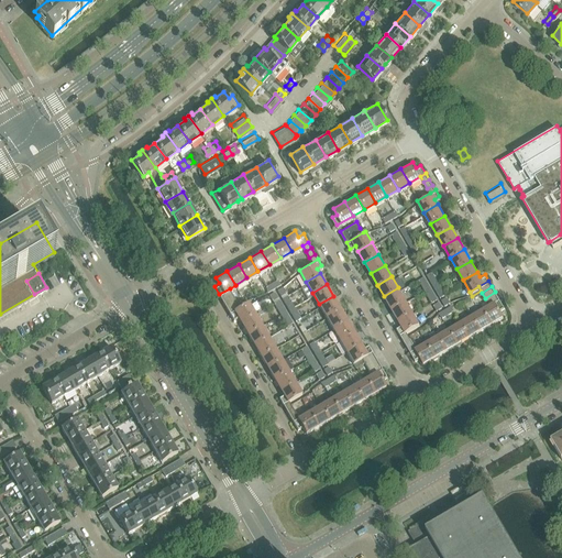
[(390,307),(405,299),(398,287),(384,296),(390,307)]
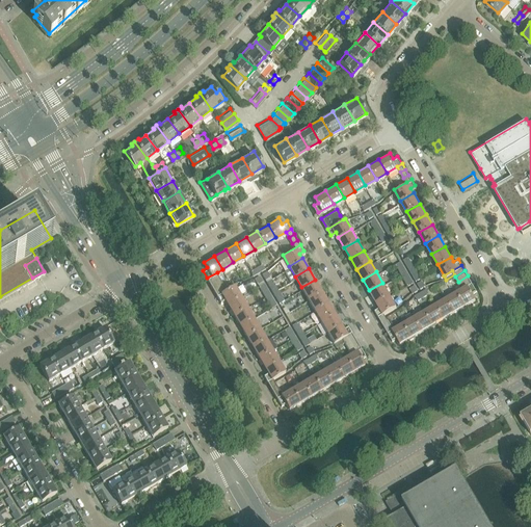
[(217,272),(207,278),(210,283),(220,278),(217,272)]
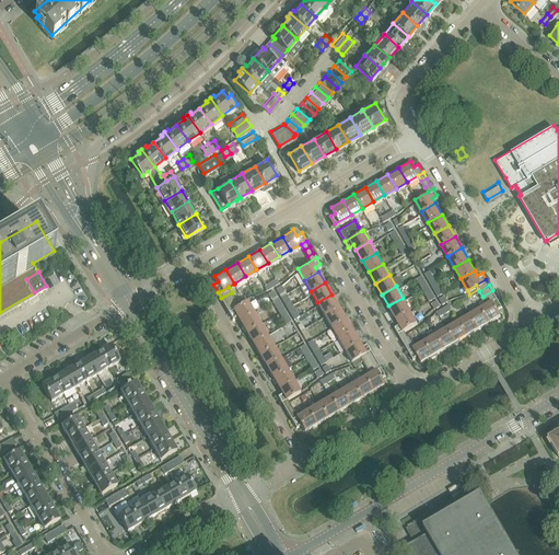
[(486,302),(496,296),(492,290),(482,297),(486,302)]
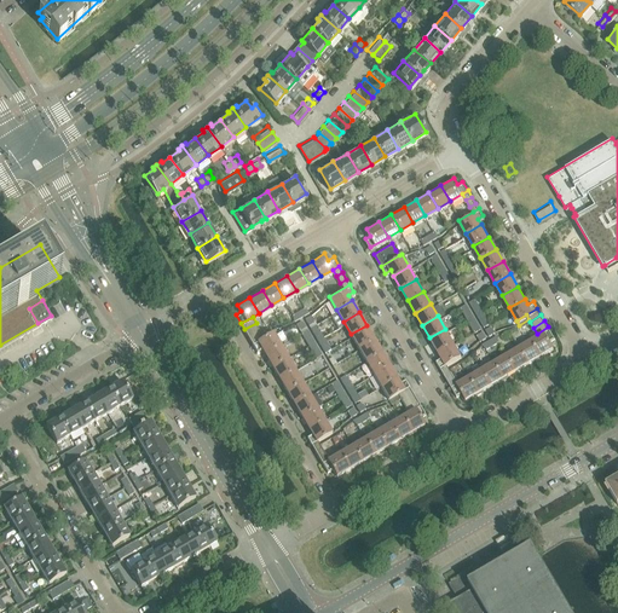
[(260,329),(256,323),(244,329),(248,335),(260,329)]
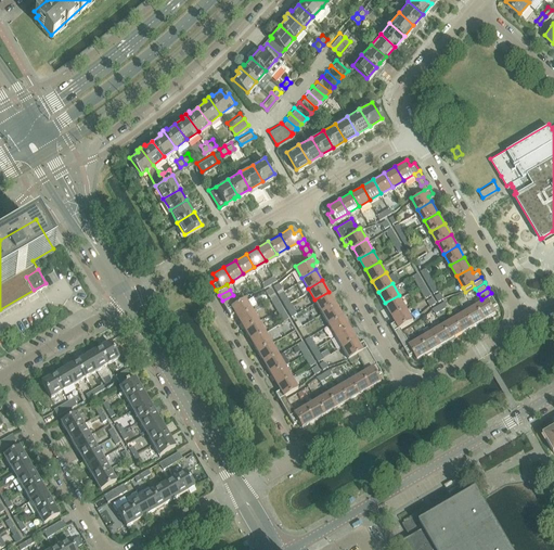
[(233,296),(235,301),(244,295),(242,292),(233,296)]
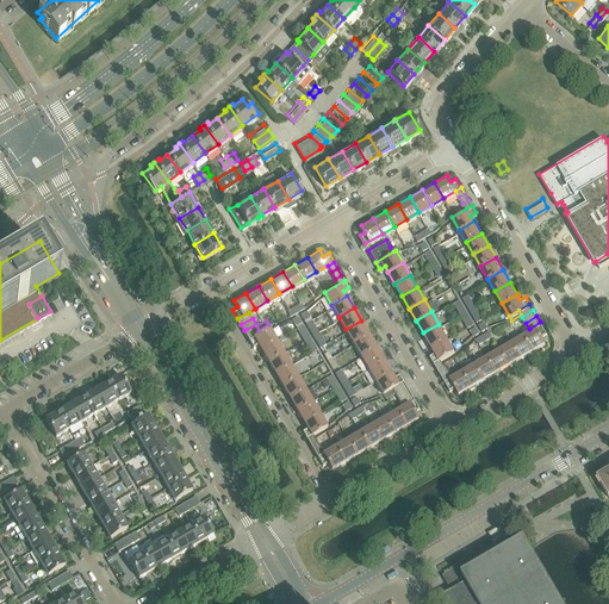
[(353,341),(368,332),(361,321),(346,329),(353,341)]
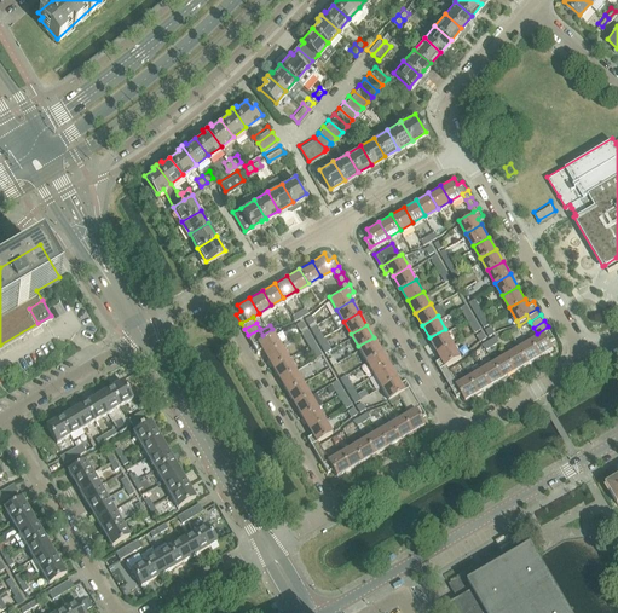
[(548,327),(537,334),(530,337),(539,353),(552,345),(548,339),(554,335),(548,327)]
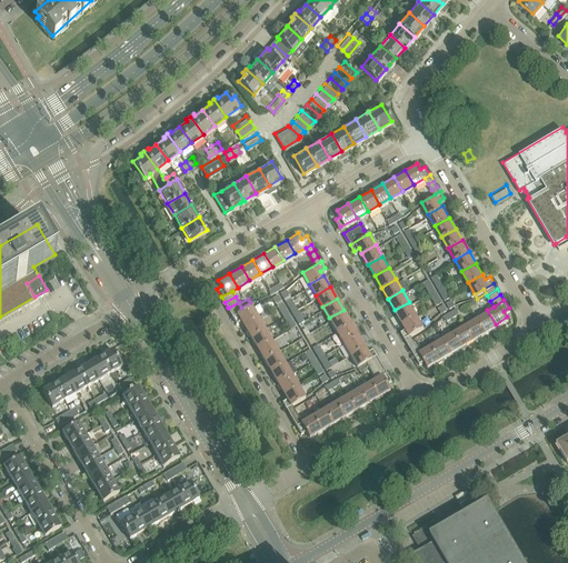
[(241,308),(239,303),(239,302),(228,308),(231,314),(241,308)]
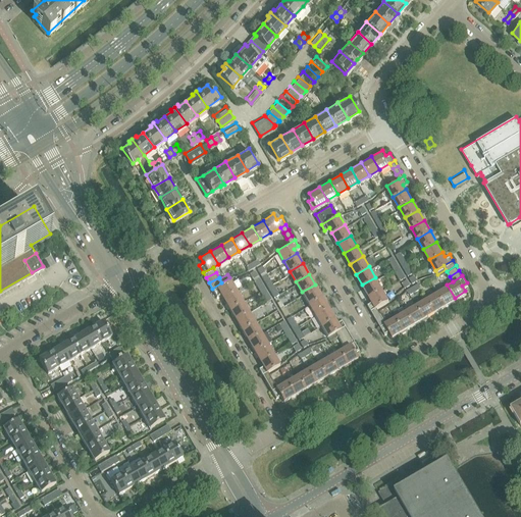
[(222,297),(236,289),(229,277),(221,282),(212,289),(216,295),(220,292),(222,297)]
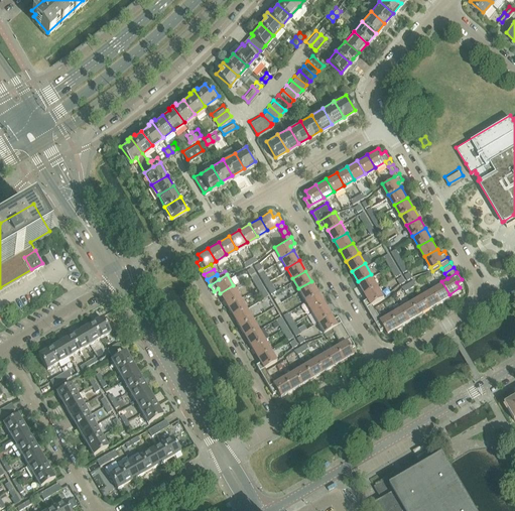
[(364,291),(377,284),(371,274),(358,281),(364,291)]
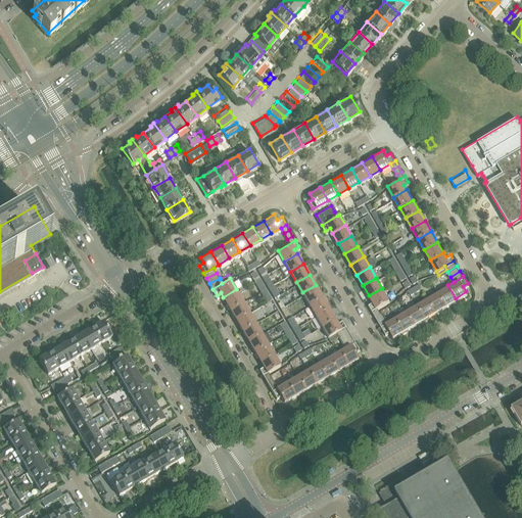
[(309,303),(322,295),(316,285),(302,292),(309,303)]
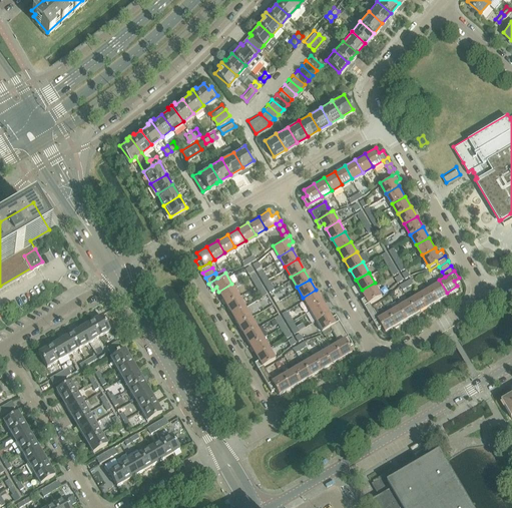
[(447,293),(439,280),(429,286),(437,299),(447,293)]
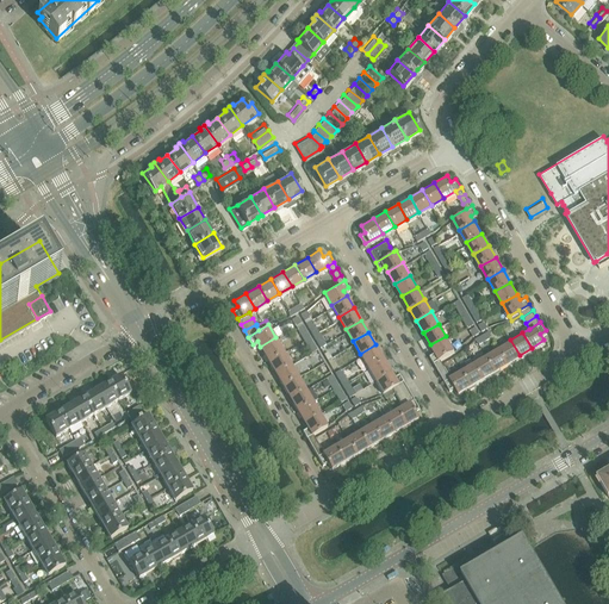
[(446,336),(430,344),(434,350),(429,353),(433,360),(453,348),(446,336)]
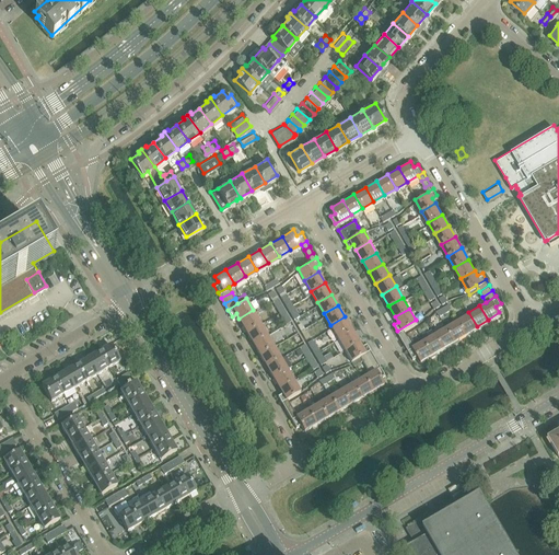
[(253,310),(239,319),(245,330),(259,321),(253,310)]
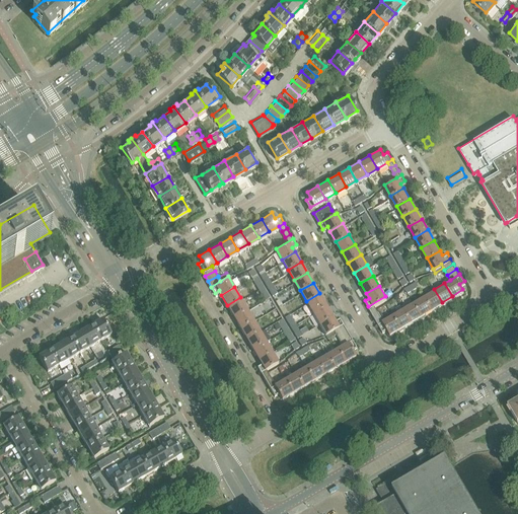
[(442,302),(434,289),(424,295),(431,308),(442,302)]
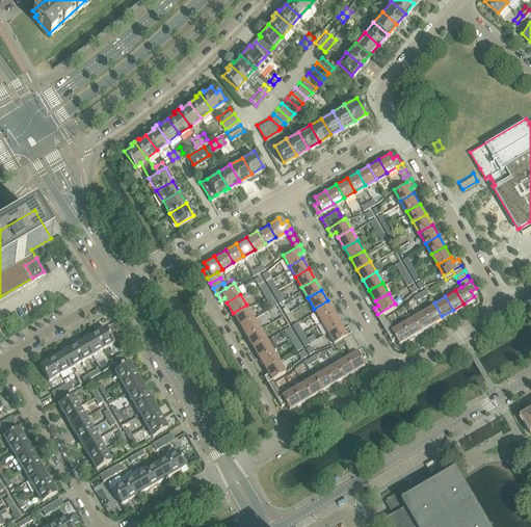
[(320,319),(334,311),(327,300),(314,309),(320,319)]
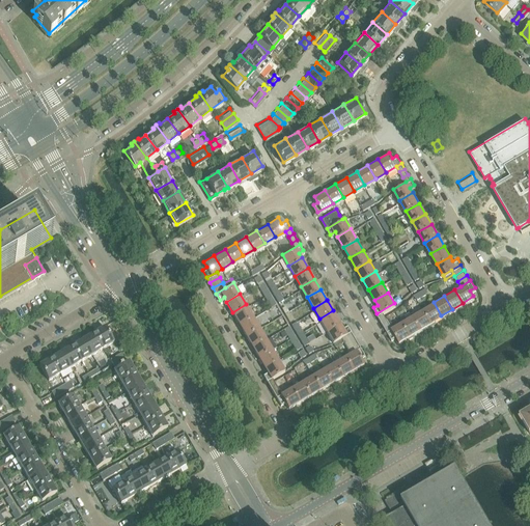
[(441,315),(434,302),(423,308),(430,322),(441,315)]
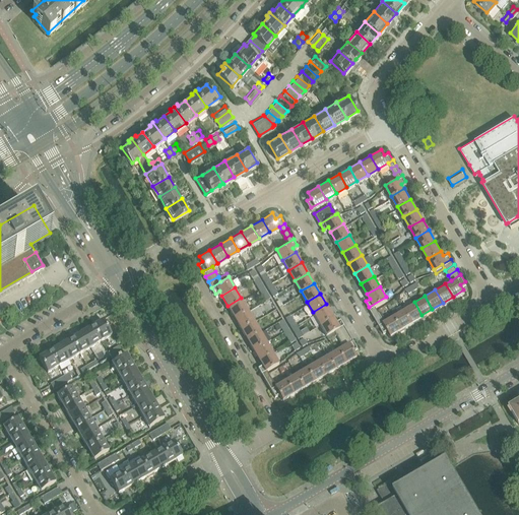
[(241,298),(228,306),(234,316),(247,308),(241,298)]
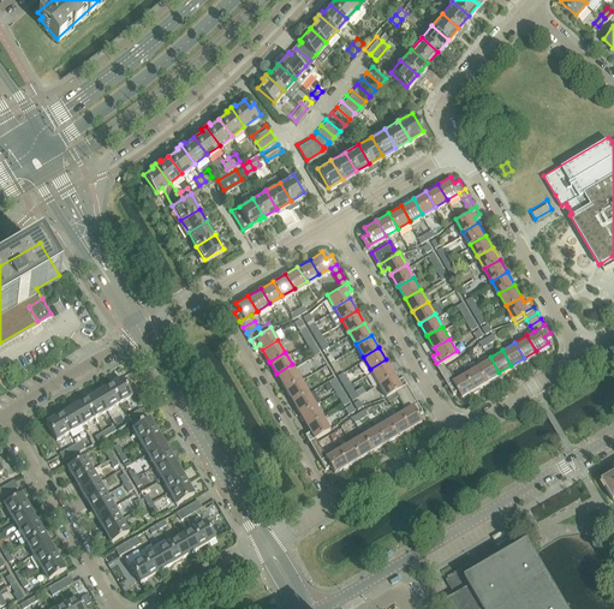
[(499,372),(490,357),(477,364),(487,380),(499,372)]
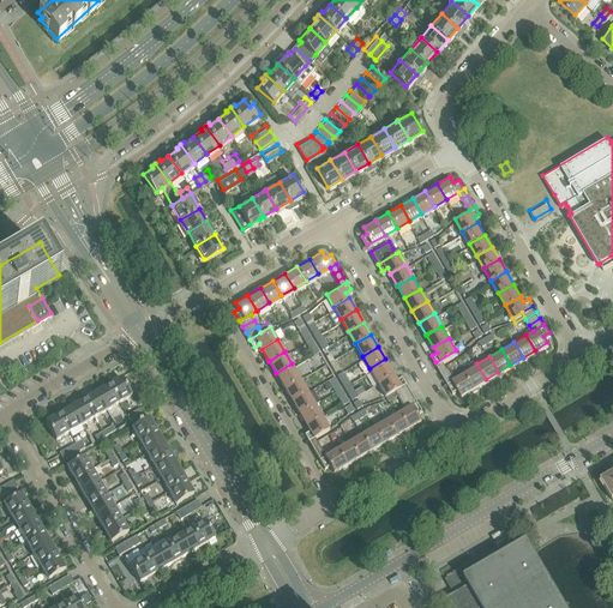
[(377,380),(392,372),(385,359),(370,368),(377,380)]
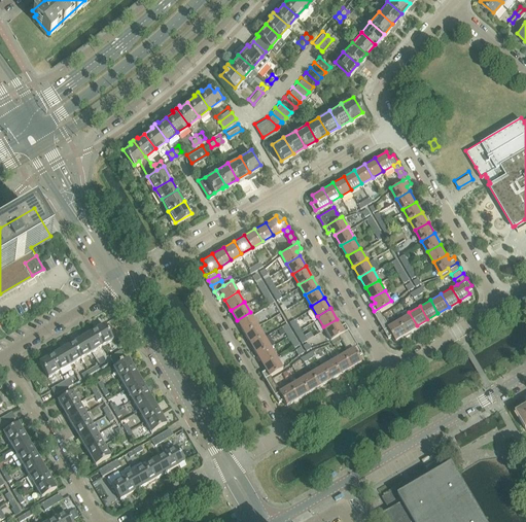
[(250,312),(237,320),(243,331),(256,323),(250,312)]
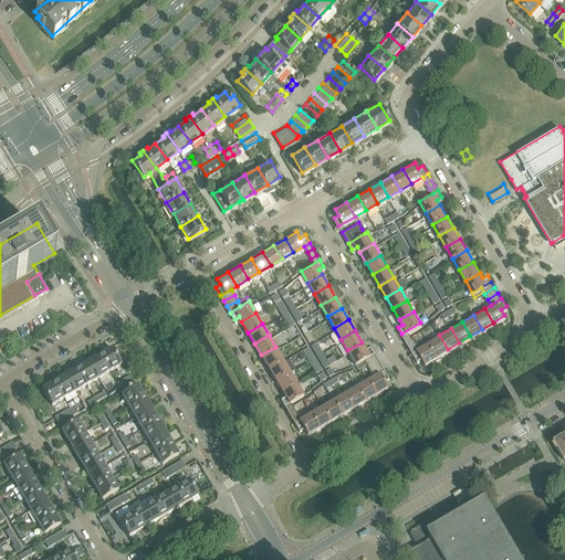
[(448,349),(439,335),(428,341),(437,356),(448,349)]
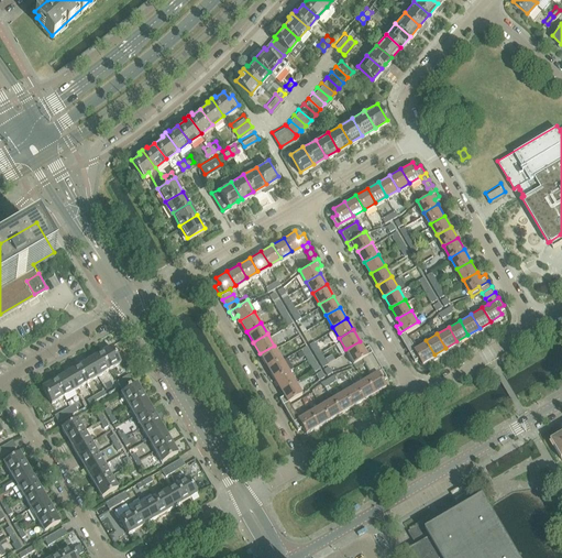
[(408,335),(403,338),(406,343),(411,340),(409,336),(408,335)]
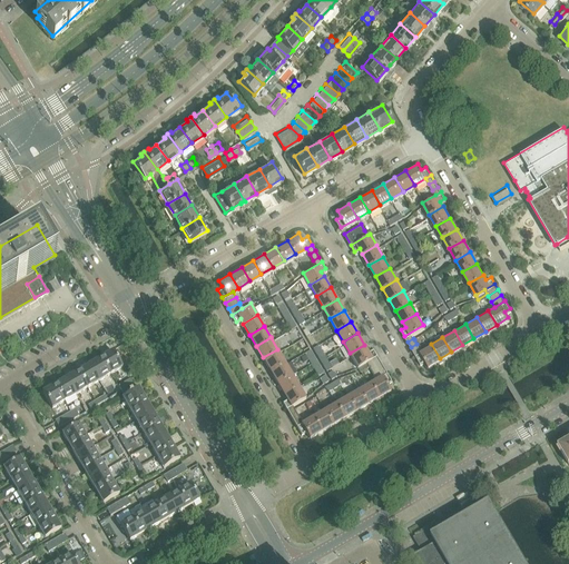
[(417,344),(411,347),(414,354),(420,350),(418,346),(417,344)]
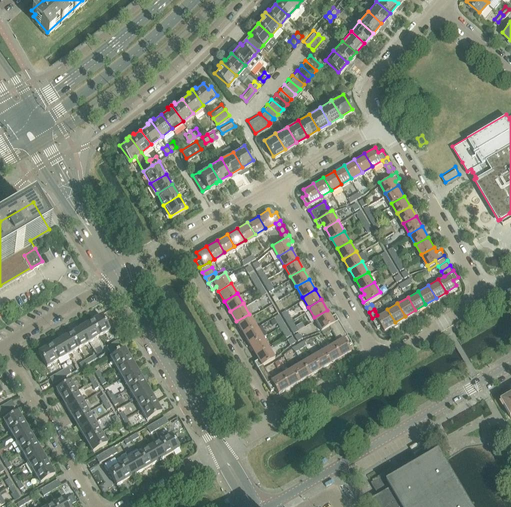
[(372,318),(377,325),(381,323),(384,328),(395,322),(387,309),(377,315),(372,318)]
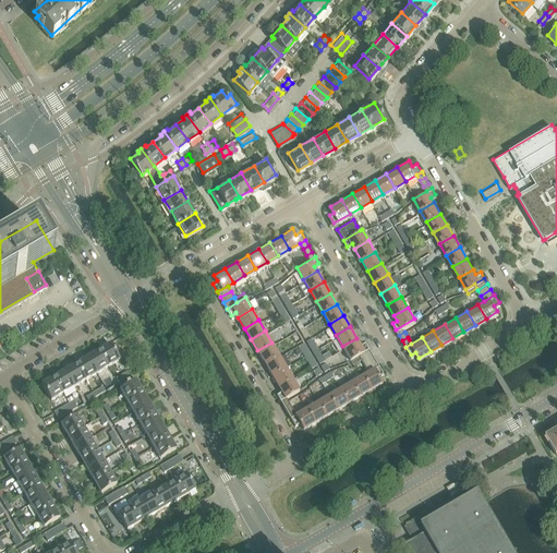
[(356,338),(342,346),(349,358),(358,352),(367,347),(364,340),(360,343),(356,338)]
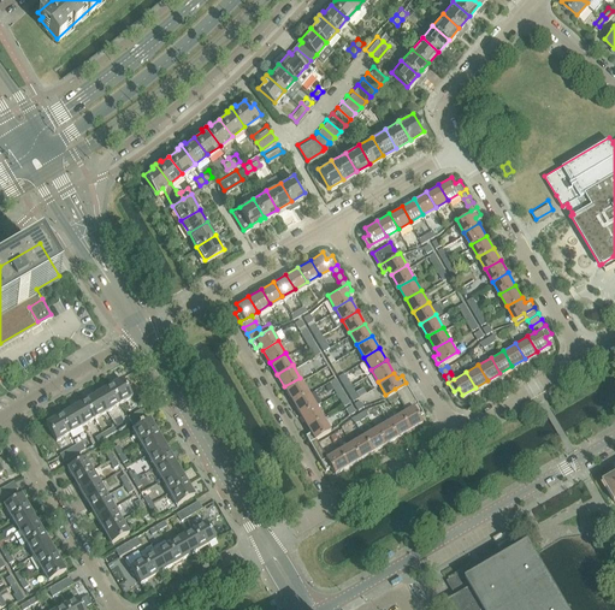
[(108,383),(118,401),(131,392),(120,375),(108,383)]
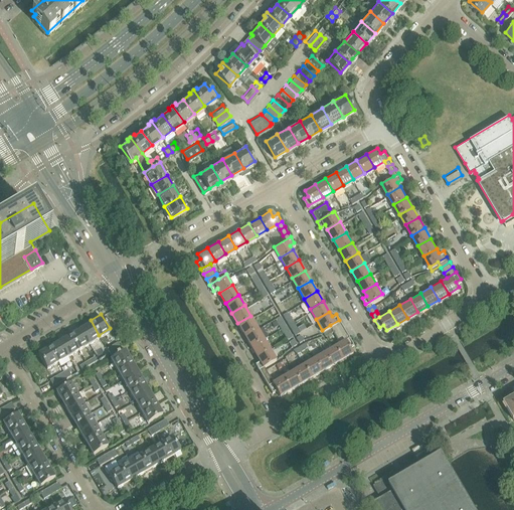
[(250,316),(237,323),(244,334),(257,326),(250,316)]
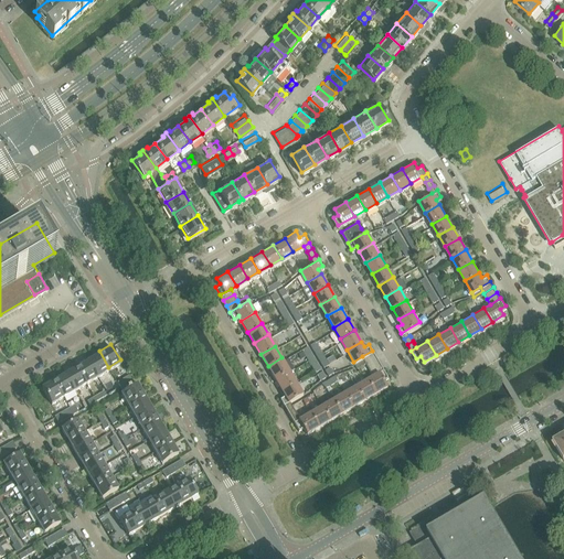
[(108,367),(99,351),(87,357),(97,374),(108,367)]
